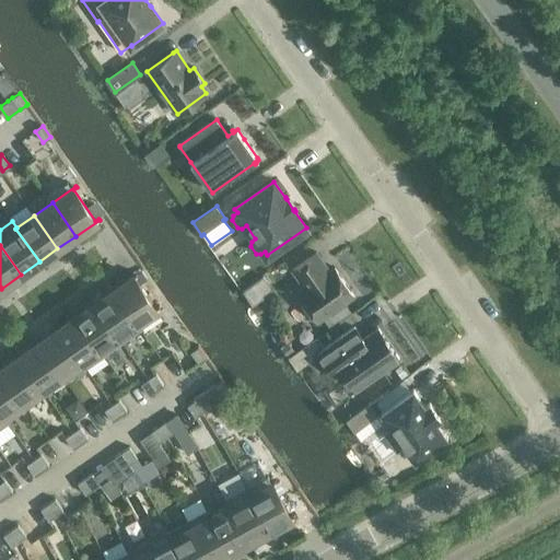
[(299,293),(318,322),(354,295),(335,268),(329,271),(316,253),(292,269),(305,289),(299,293)]
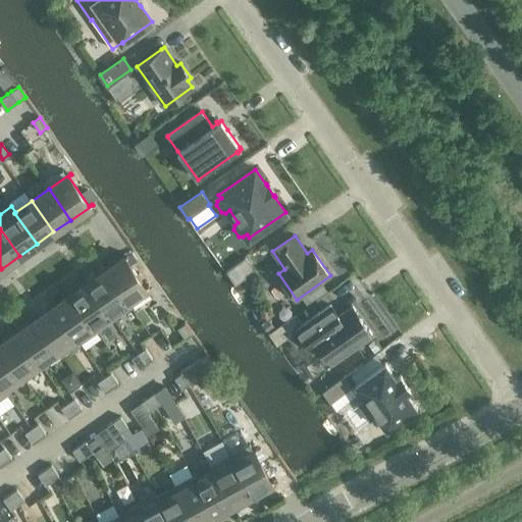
[(127,255),(105,270),(127,302),(128,301),(149,285),(149,284),(146,288),(124,258),(127,256),(127,255)]
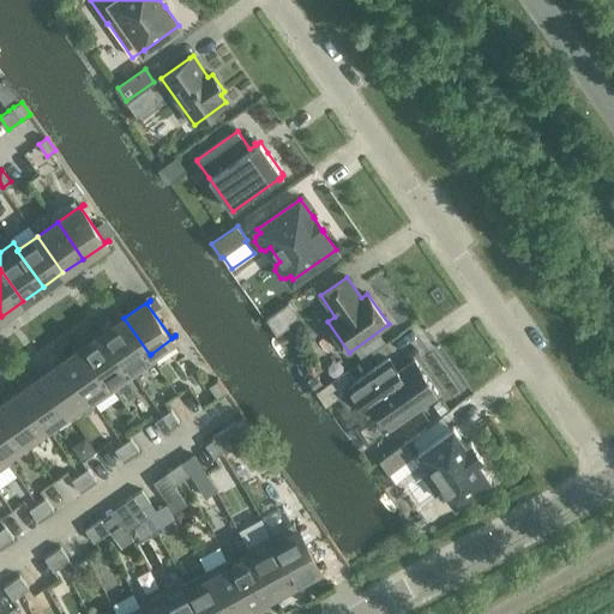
[(298,317),(289,304),(277,312),(287,324),(298,317)]
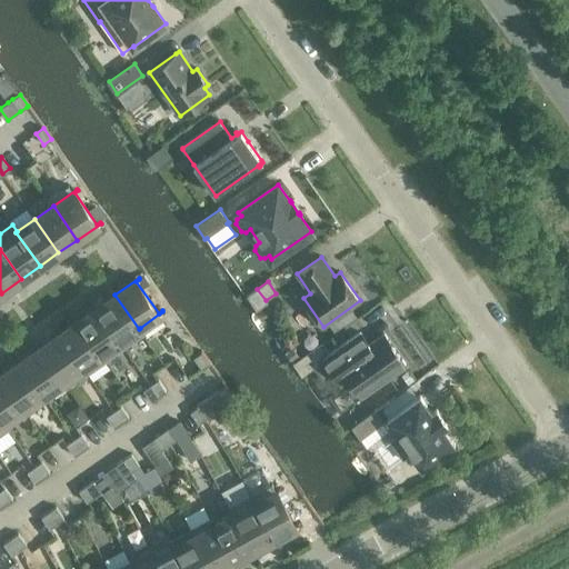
[(139,329),(115,295),(96,308),(120,341),(119,342),(123,349),(145,335),(140,328),(139,329)]
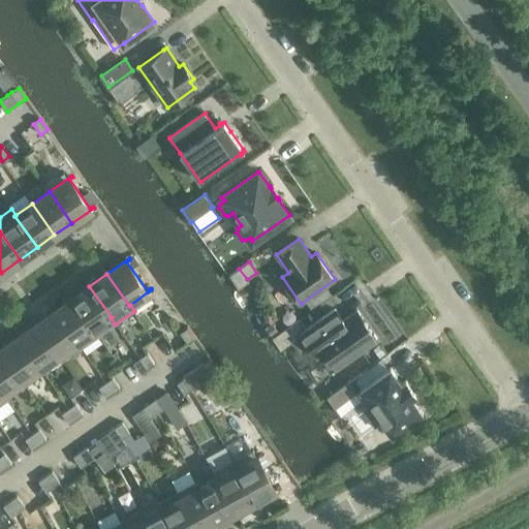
[(112,317),(89,286),(72,299),(94,330),(95,329),(111,318),(112,317)]
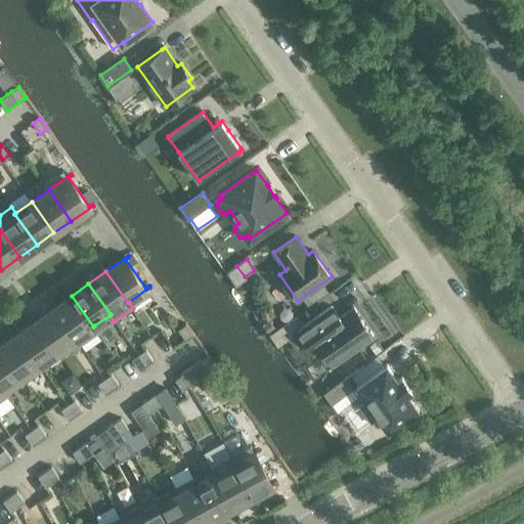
[(93,326),(72,296),(54,307),(76,339),(75,340),(79,346),(99,332),(94,325),(93,326)]
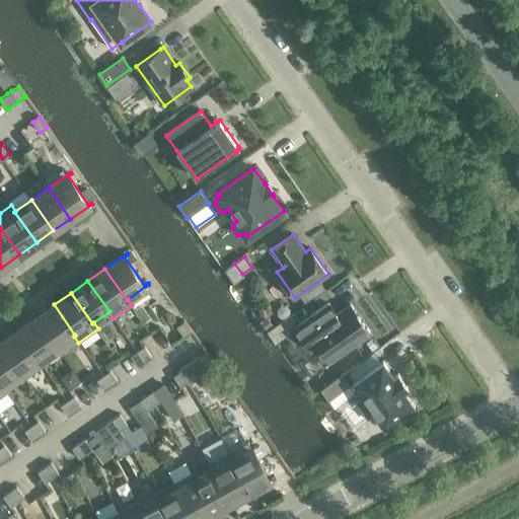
[(338,314),(329,303),(295,327),(311,351),(319,345),(330,361),(370,332),(351,305),(338,314)]
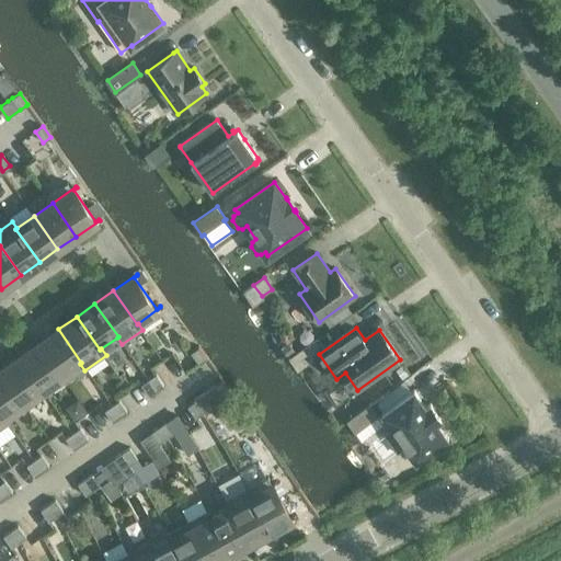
[(81,363),(58,329),(38,343),(63,376),(80,364),(81,363)]
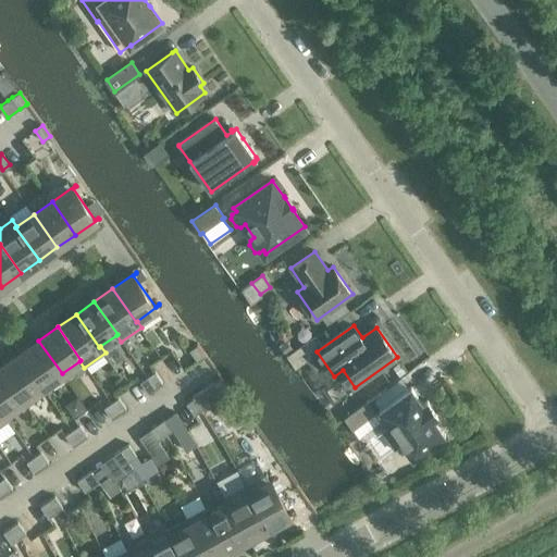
[(321,345),(316,337),(302,346),(308,355),(321,345)]
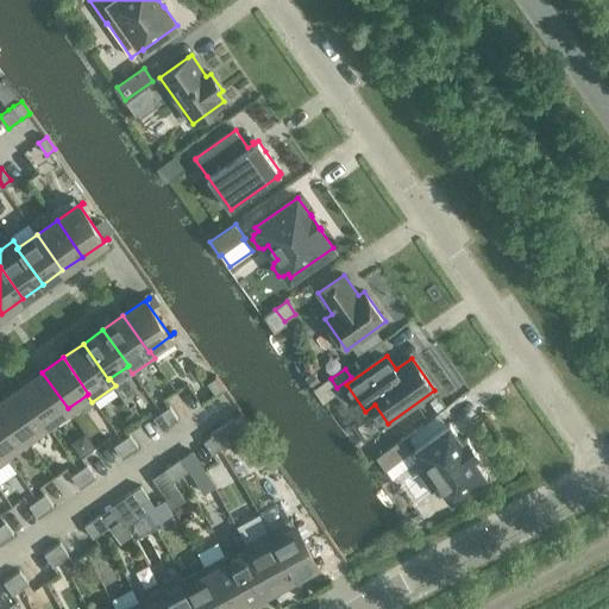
[(68,408),(42,372),(20,388),(46,424),(68,408)]
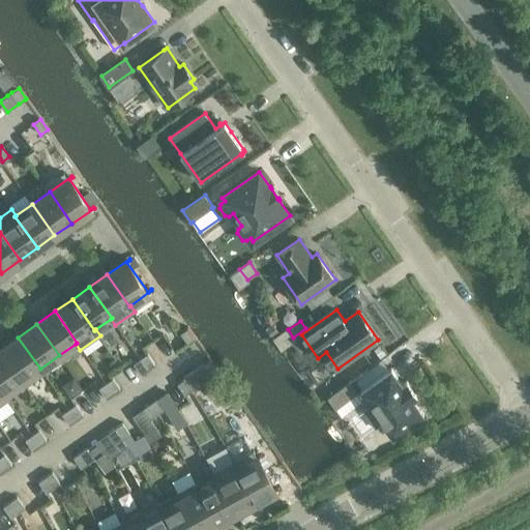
[(278,333),(272,325),(266,329),(272,339),(278,333)]
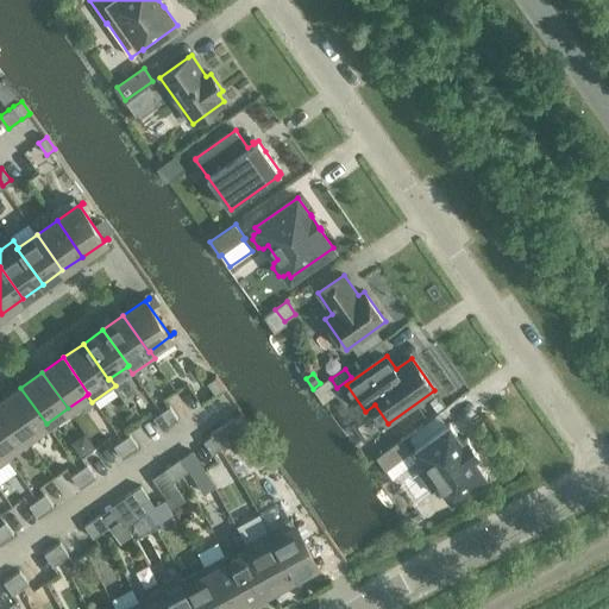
[(206,381),(214,393),(223,388),(214,375),(206,381)]
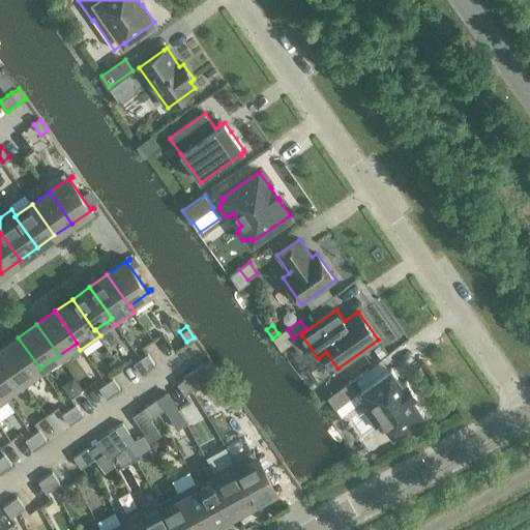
[(40,369),(18,337),(0,349),(0,350),(22,381),(40,369)]
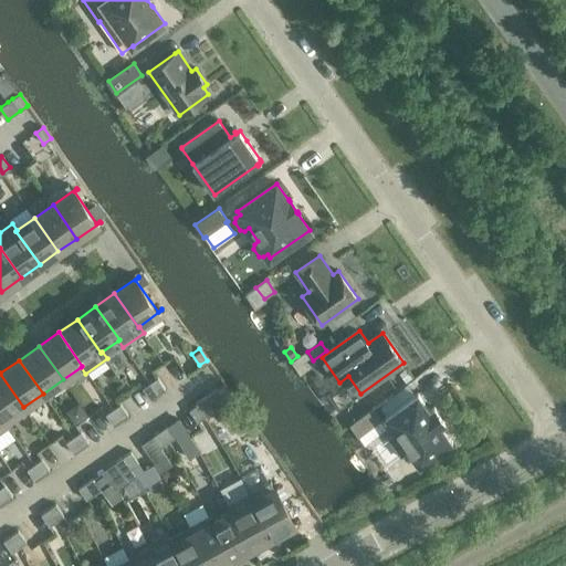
[(406,369),(399,374),(406,383),(411,378),(406,369)]
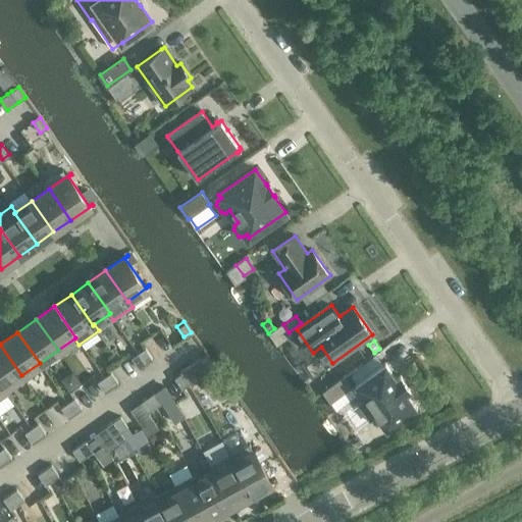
[(21,375),(0,345),(0,383),(3,388),(5,387),(21,375)]
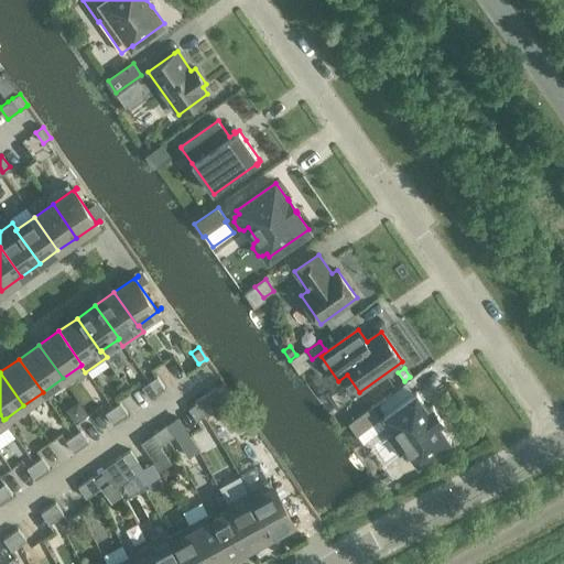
[(156,377),(150,382),(158,393),(164,388),(156,377)]
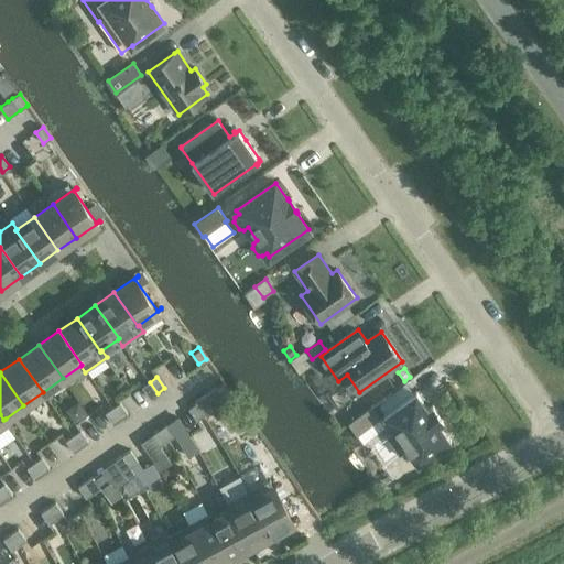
[(221,380),(214,386),(223,398),(230,392),(221,380)]
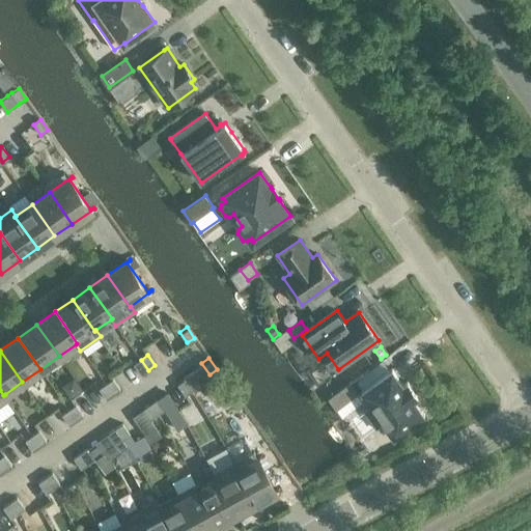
[(148,370),(141,360),(134,364),(141,375),(148,370)]
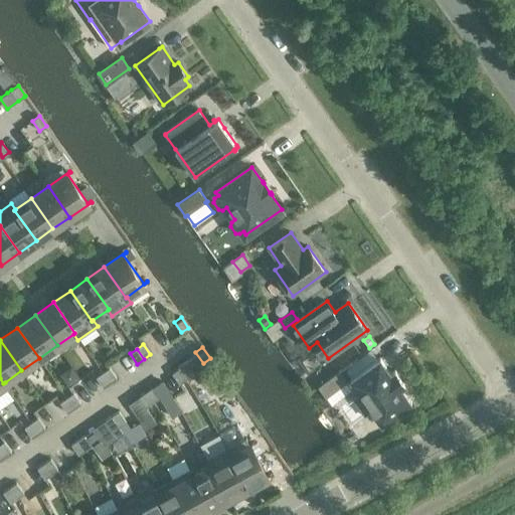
[(378,359),(376,361),(352,378),(350,379),(352,381),(361,394),(354,398),(365,413),(371,408),(381,422),(380,422),(382,423),(383,422),(409,404),(410,404),(411,402),(410,401),(400,387),(405,384),(403,382),(404,382),(397,372),(396,372),(395,370),(391,373),(381,360),(380,358),(378,359)]
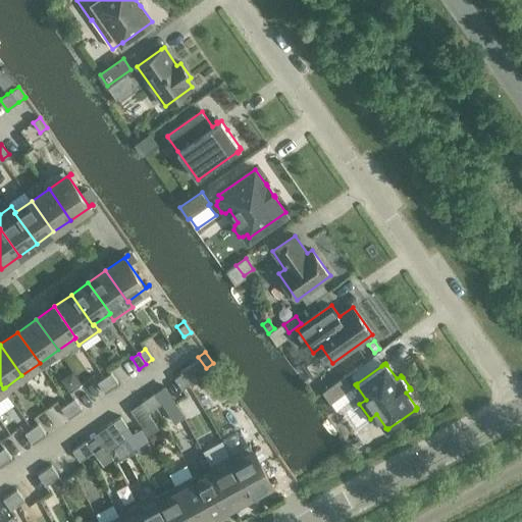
[(180,385),(188,380),(179,370),(172,375),(180,385)]
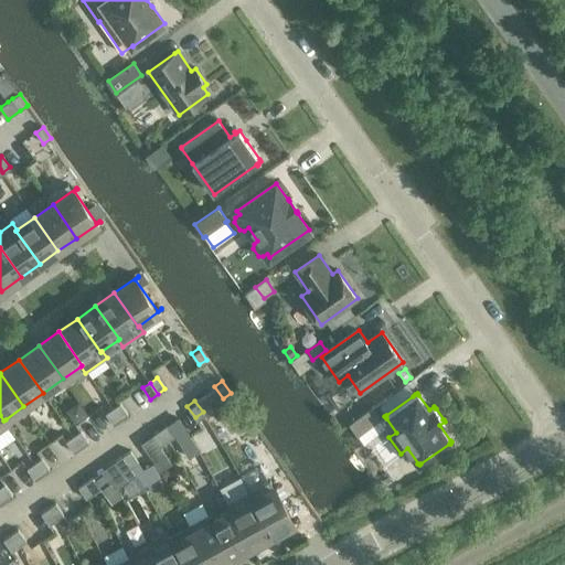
[(120,403),(113,408),(120,419),(128,415),(120,403)]
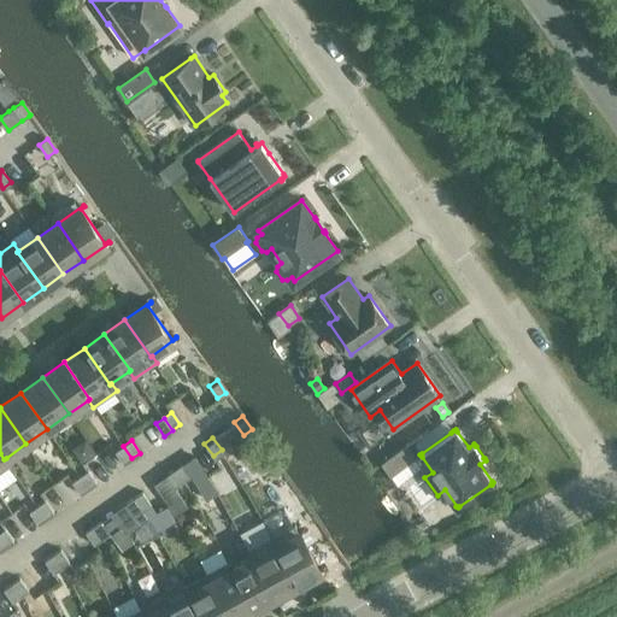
[(410,445),(383,464),(392,476),(418,457),(410,445)]
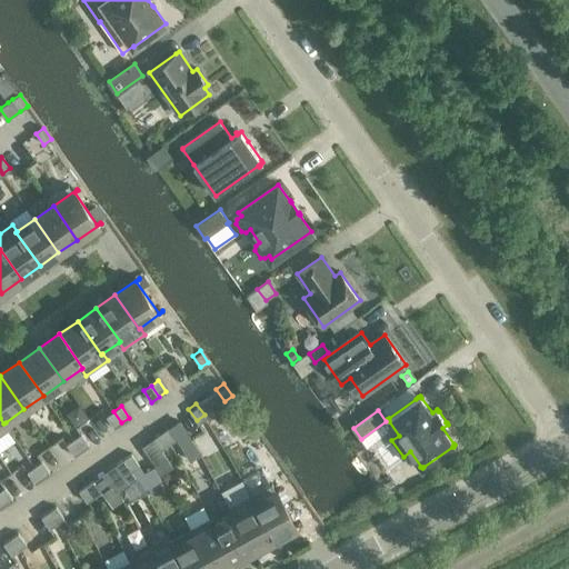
[(121,422),(113,411),(107,417),(115,428),(121,422)]
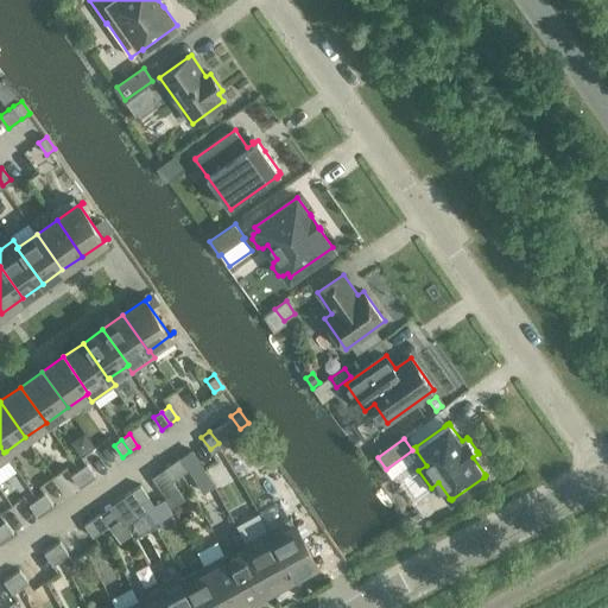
[(4,453),(0,447),(0,466),(11,458),(6,451),(4,453)]
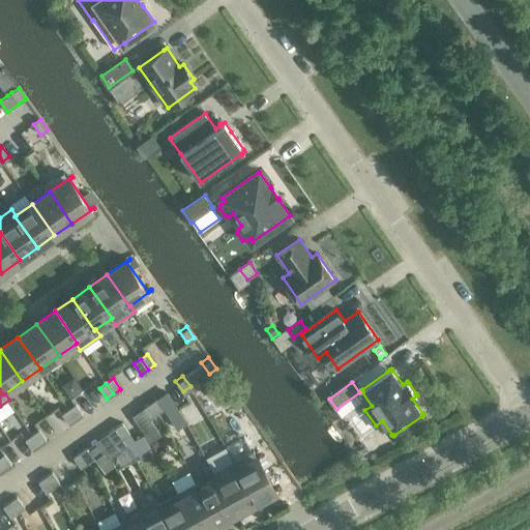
[(154,395),(148,400),(155,411),(163,406),(154,395)]
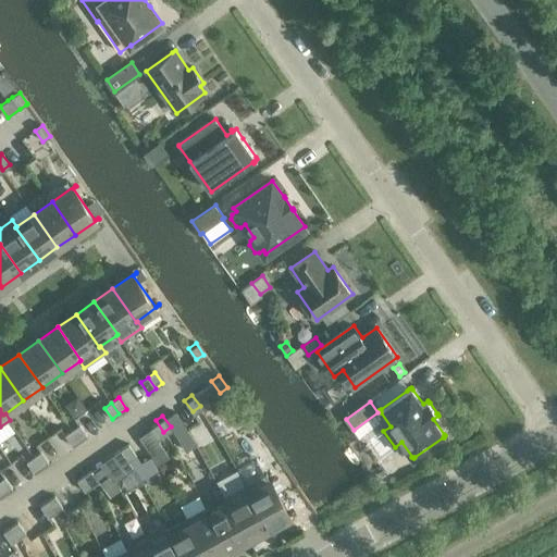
[(163,432),(156,420),(148,425),(156,436),(163,432)]
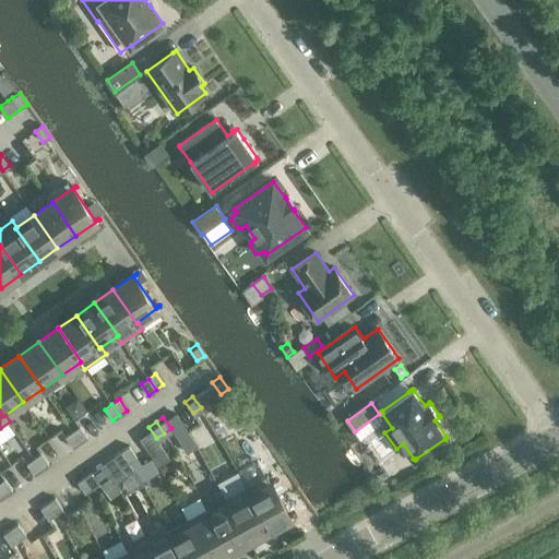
[(80,427),(72,431),(81,443),(87,438),(80,427)]
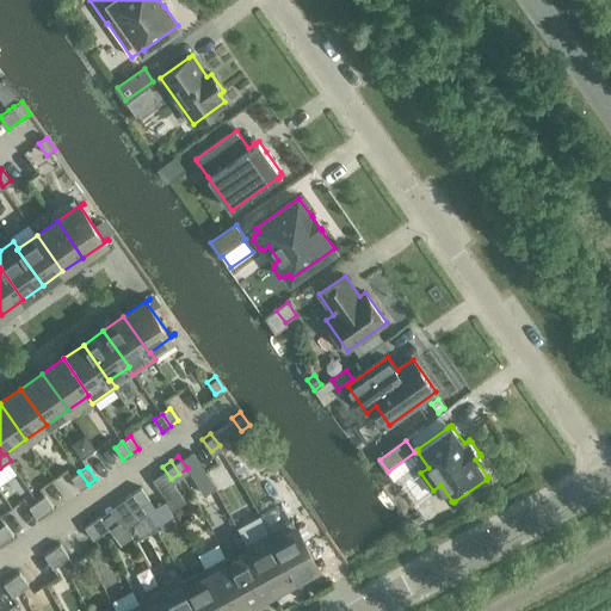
[(88,485),(79,471),(72,477),(80,489),(88,485)]
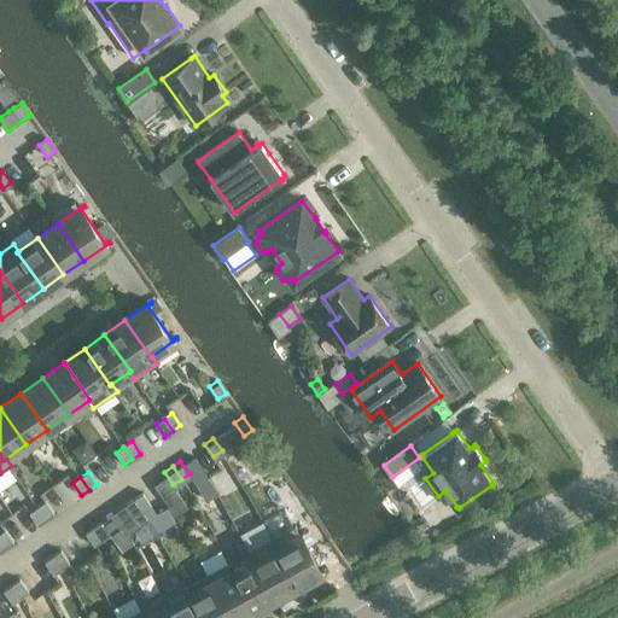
[(209,478),(197,484),(207,501),(219,495),(209,478)]
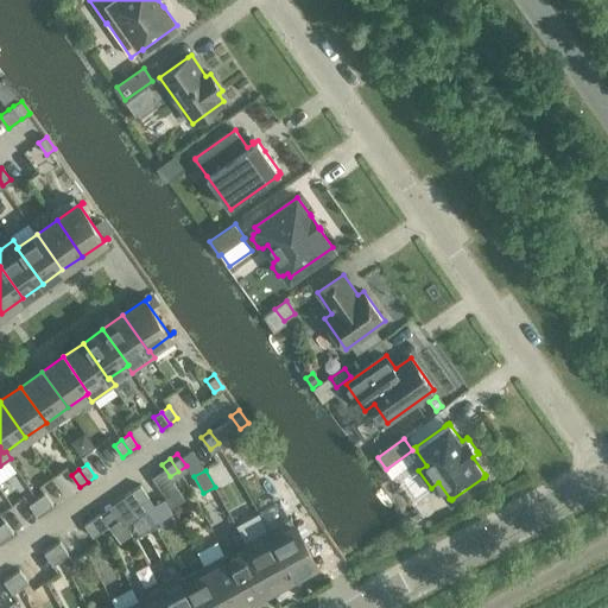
[(138,481),(130,487),(138,499),(146,494),(138,481)]
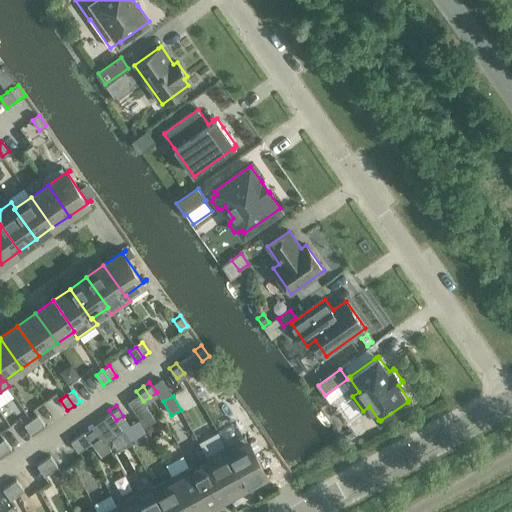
[(116,420),(109,410),(103,415),(110,425),(116,420)]
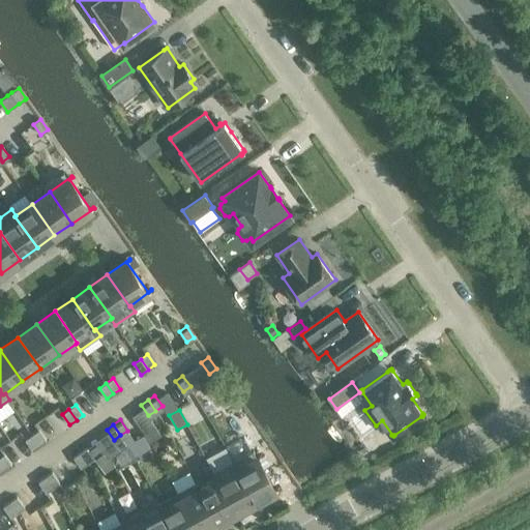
[(39,431),(32,435),(39,446),(47,441),(39,431)]
